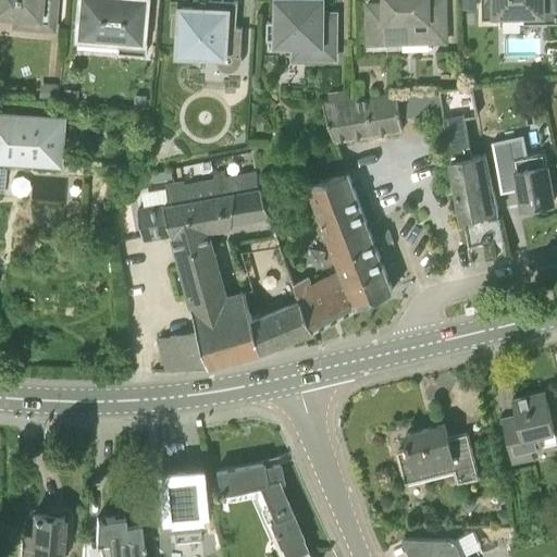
[(10,28),(50,32),(52,0),(0,0),(0,12),(12,14),(10,28)]
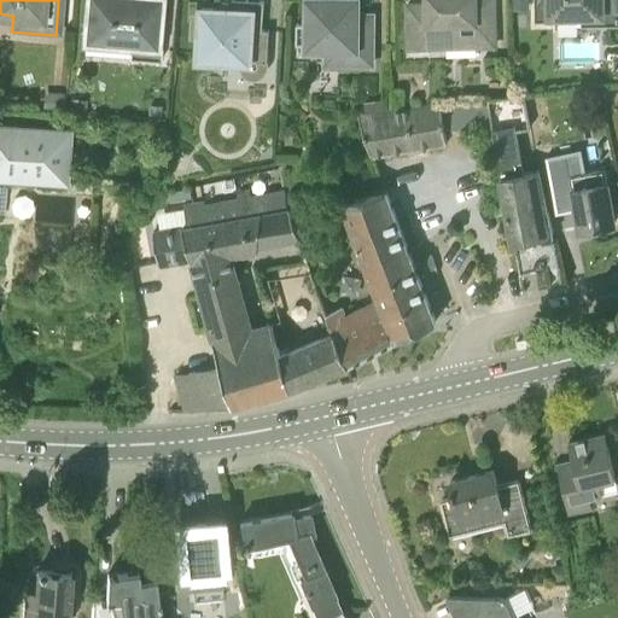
[(161,62),(164,15),(165,0),(87,0),(85,45),(129,48),(128,58),(161,62)]
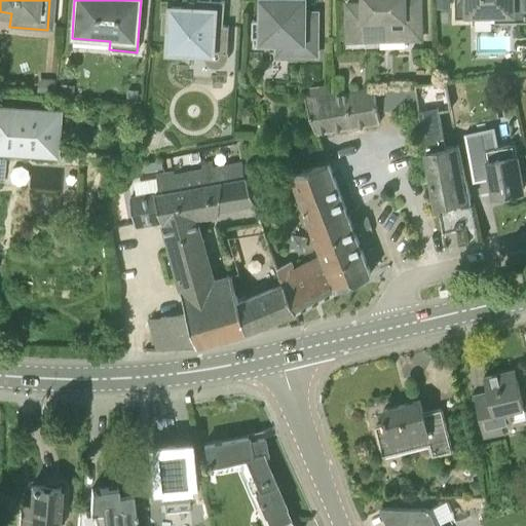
[(171,30),(170,49),(228,52),(229,26),(224,25),(225,1),(209,0),(182,0),(182,7),(172,7),(172,13),(165,13),(164,30),(171,30)]
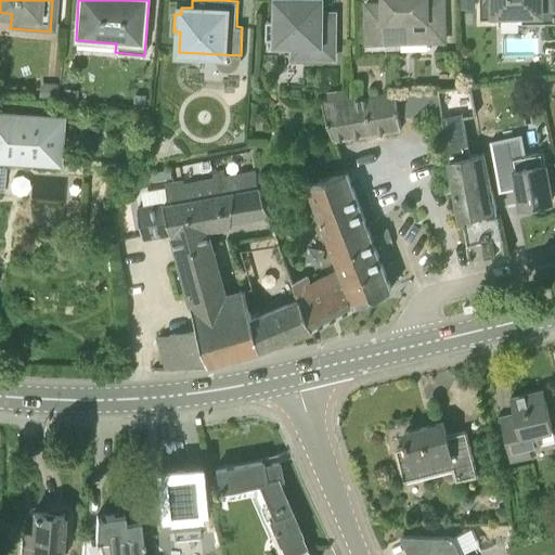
[(334,60),(335,15),(335,13),(322,12),(321,0),(274,0),(274,21),(267,21),(266,39),(272,39),(272,46),(289,46),(289,60),(334,60)]
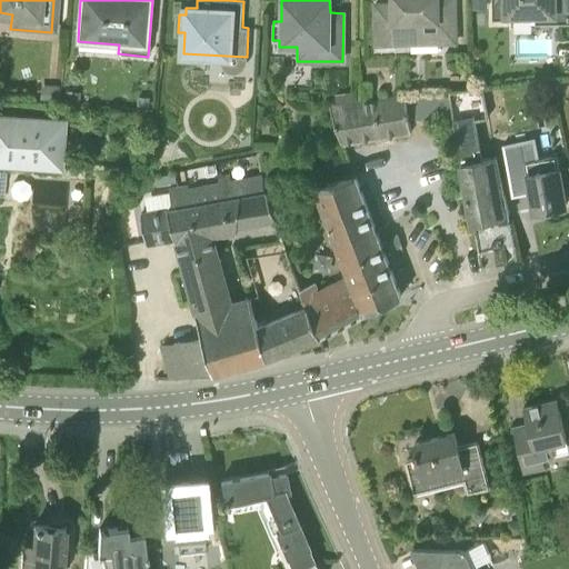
[(391,0),(391,3),(377,3),(378,47),(456,45),(453,0),(391,0)]
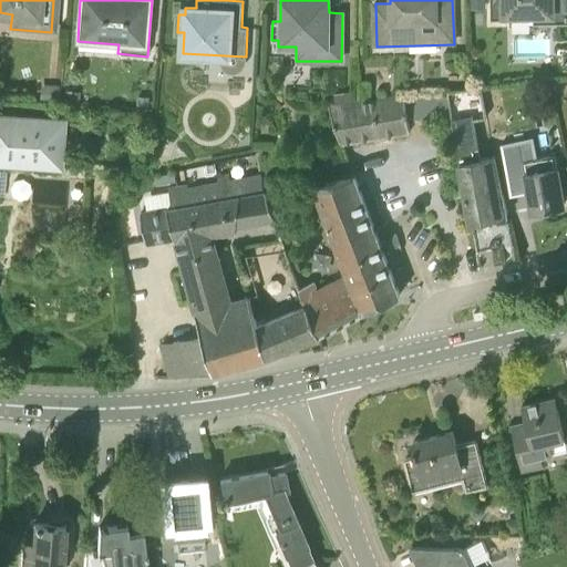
[(566,0),(490,0),(491,19),(534,19),(534,23),(566,22),(566,0)]
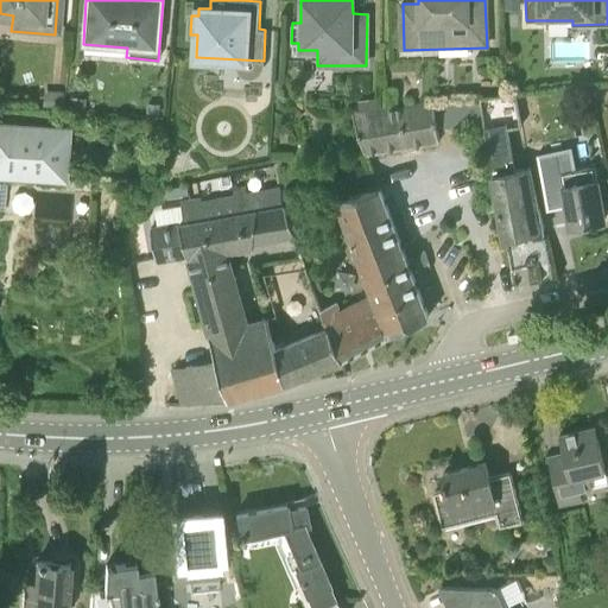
[(384,103),(397,103),(397,89),(384,89),(384,103)]
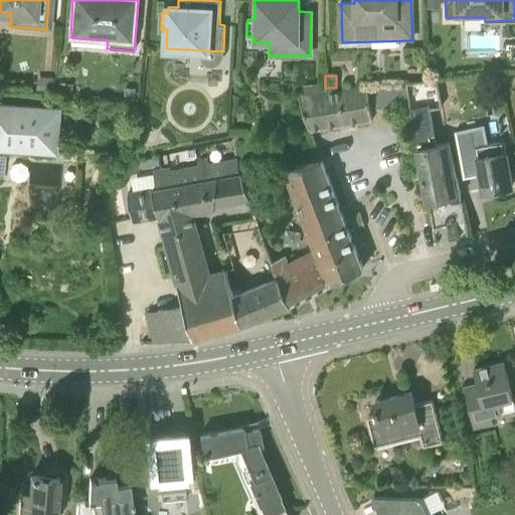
[(369,86),(319,92),(304,93),(295,94),(310,129),(311,129),(372,119),(371,109),(409,105),(405,82),(369,87),(369,86)]
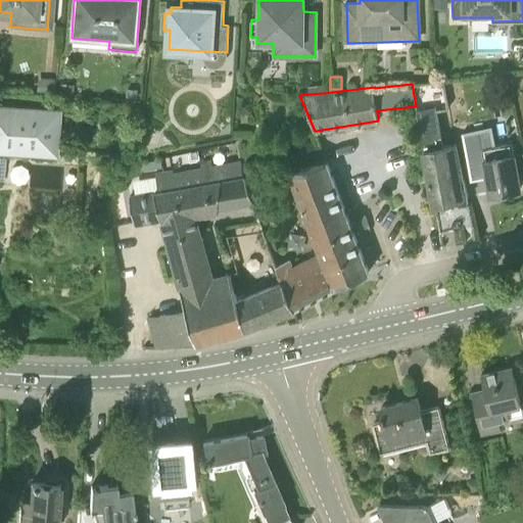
[(308,86),(308,94),(324,93),(323,85),(317,85),(308,86)]
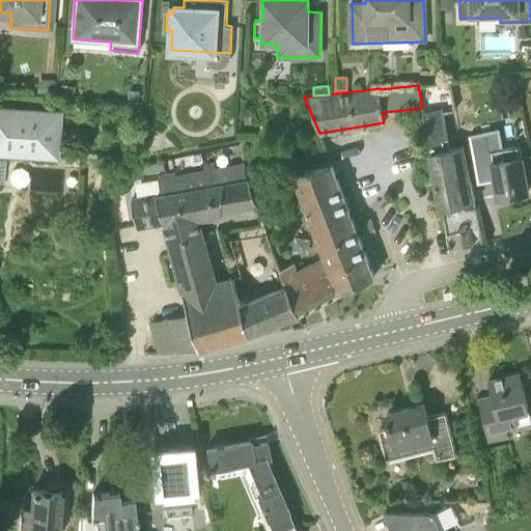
[(0,102),(0,152),(58,156),(61,107),(0,102)]
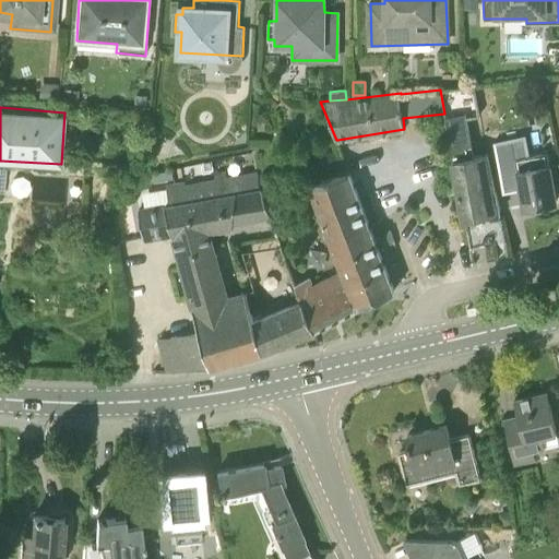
[(464,218),(500,212),(488,153),(473,155),(465,114),(445,117),(464,218)]
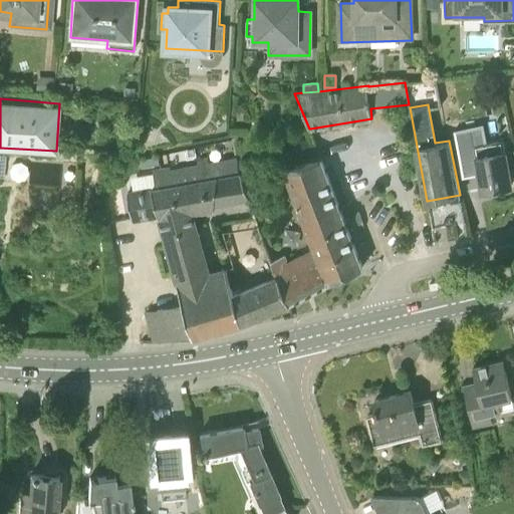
[(502,140),(475,145),(482,191),(497,188),(499,192),(507,191),(507,186),(511,186),(506,153),(505,153),(502,140)]
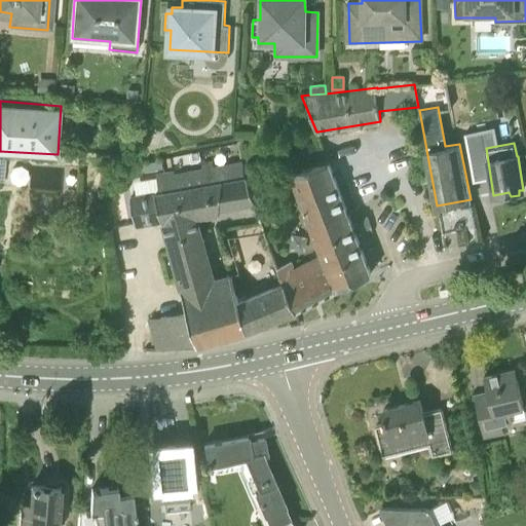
[(161,220),(186,303),(188,311),(150,320),(158,351),(197,344),(245,332),(237,303),(238,302),(237,300),(238,300),(230,274),(216,277),(198,219),(219,216),(219,212),(256,204),(251,190),(261,187),(258,176),(247,178),(243,161),(152,177),(155,193),(130,197),(136,225),(161,220)]
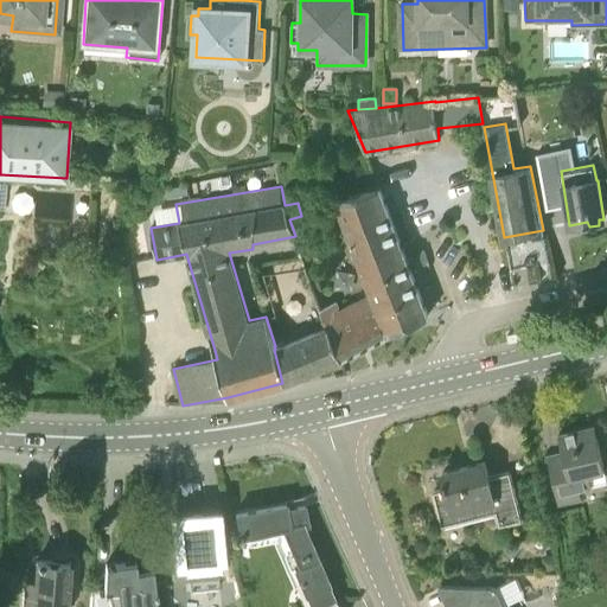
[(368,294),(384,336),(389,333),(388,332),(428,315),(378,187),(334,196),(370,293),(368,294)]
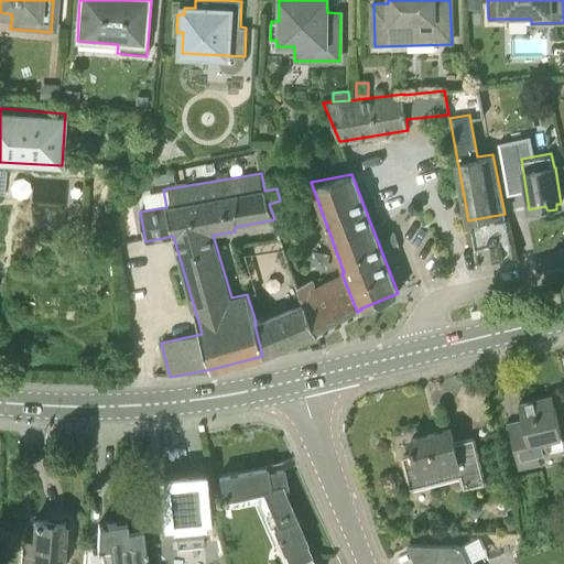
[(317,333),(357,312),(342,273),(316,286),(314,280),(296,286),(299,291),(301,290),(314,335),(317,333)]
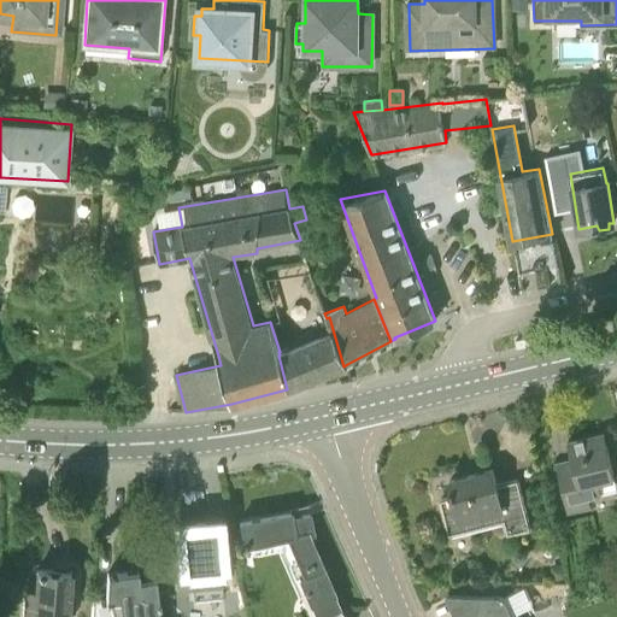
[(278,356),(287,389),(288,389),(344,366),(329,317),(327,318),(301,328),(306,341),(280,352),(278,352),(280,354),(278,356)]
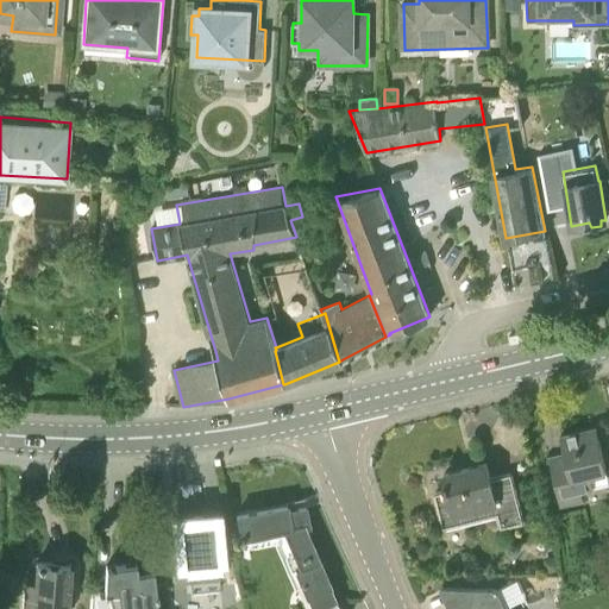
[(594,488),(608,483),(596,427),(560,435),(567,465),(552,469),(560,507),(583,501),(582,493),(594,489),(594,488)]
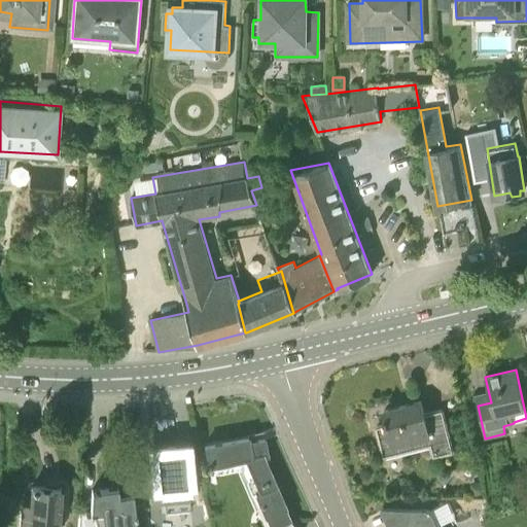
[(376,426),(381,447),(383,456),(431,445),(434,456),(452,451),(442,410),(423,414),(420,401),(384,411),(387,424),(376,426)]
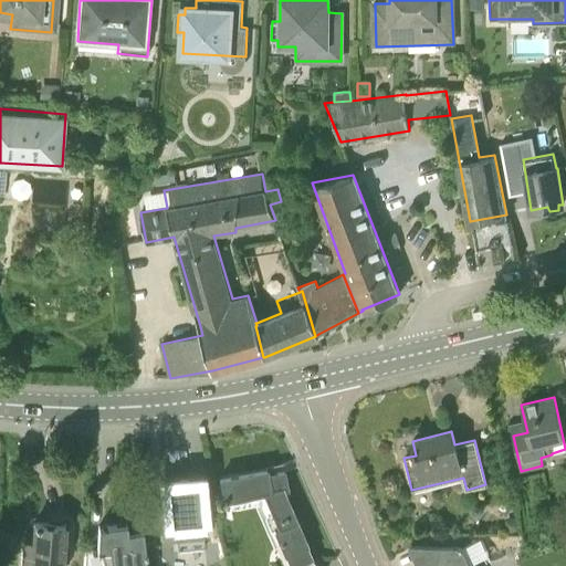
[(281,465),(219,478),(223,499),(263,491),(278,525),(273,526),(280,541),(274,543),(284,565),(315,565),(311,556),(312,555),(305,542),(281,486),(285,486),(281,465)]
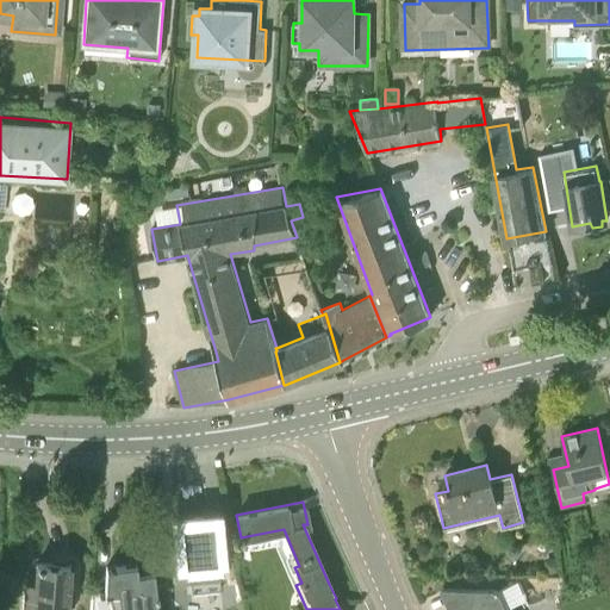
[(180,533),(168,534),(169,547),(180,547),(184,579),(191,579),(192,593),(221,590),(212,518),(179,522),(180,533)]
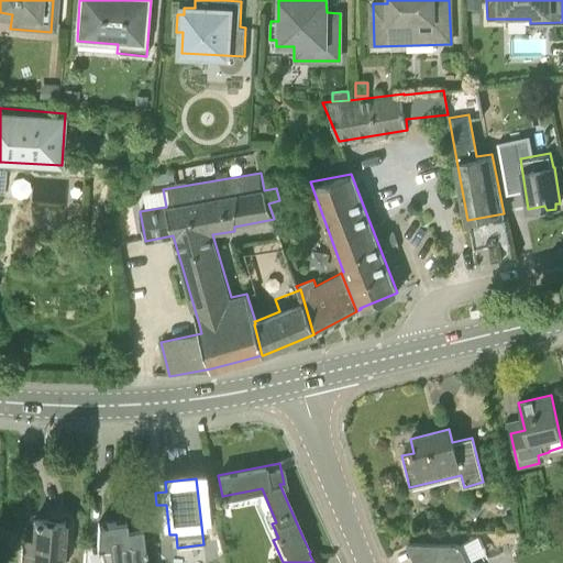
[(59,562),(64,522),(33,519),(31,539),(22,539),(20,562),(59,562)]
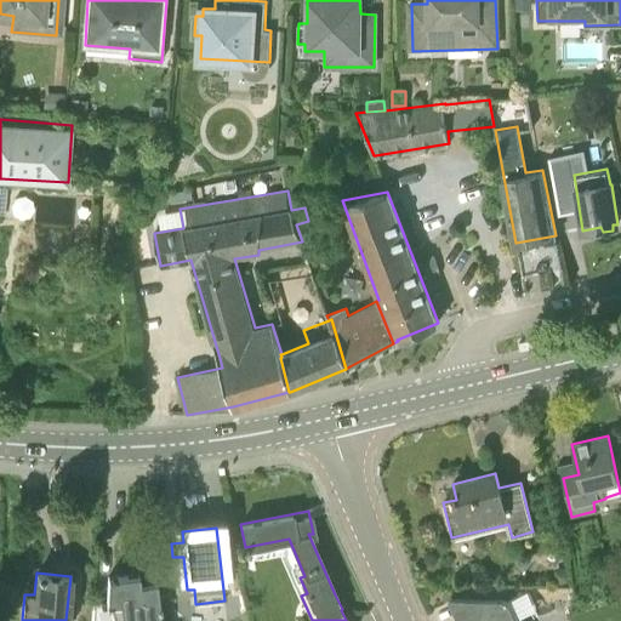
[(160,620),(155,580),(146,581),(140,582),(138,574),(107,576),(106,602),(92,603),(91,620),(160,620)]
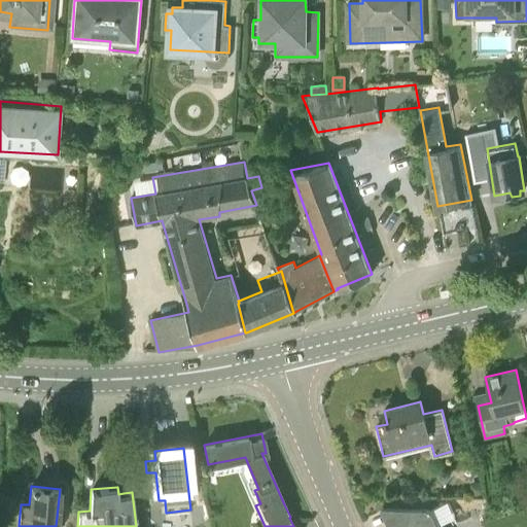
[(386,507),(394,526),(437,526),(430,508),(386,507)]
